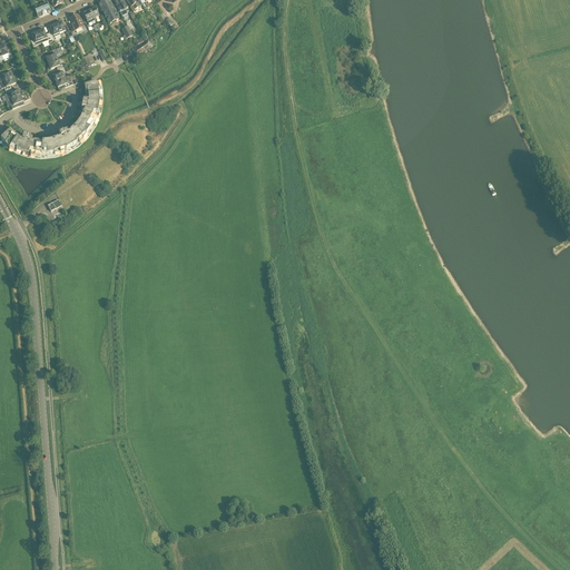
[(107,0),(104,2),(115,22),(119,20),(109,0),(107,0)]
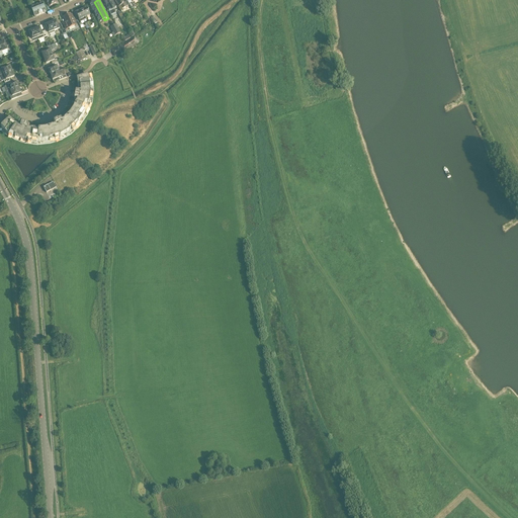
[(113,0),(118,7),(121,12),(122,11),(123,8),(124,7),(126,8),(126,7),(128,5),(125,0),(124,0),(122,1),(121,0),(113,0)]
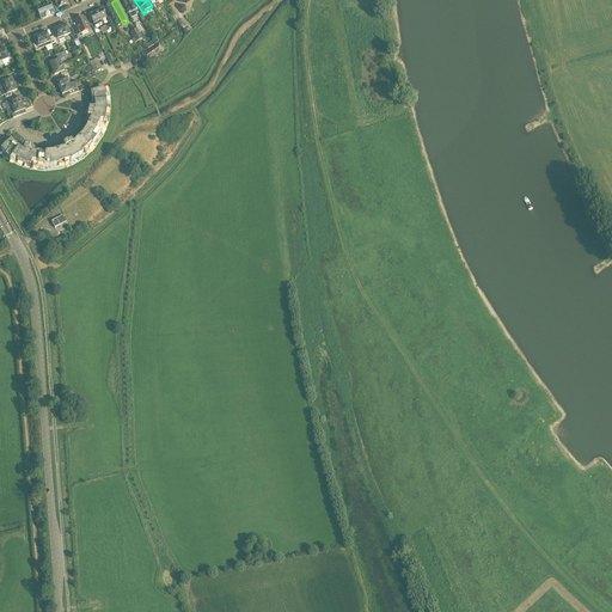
[(148,0),(152,6),(154,10),(157,10),(158,10),(159,5),(158,2),(161,0),(148,0)]
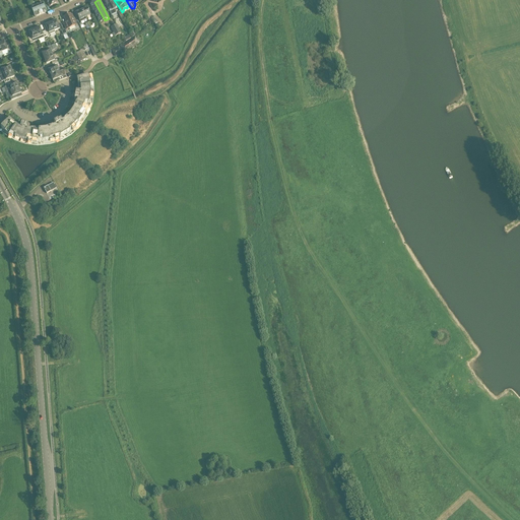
[(37,5),(41,15),(46,12),(42,3),(42,2),(37,4),(38,5),(37,5)]
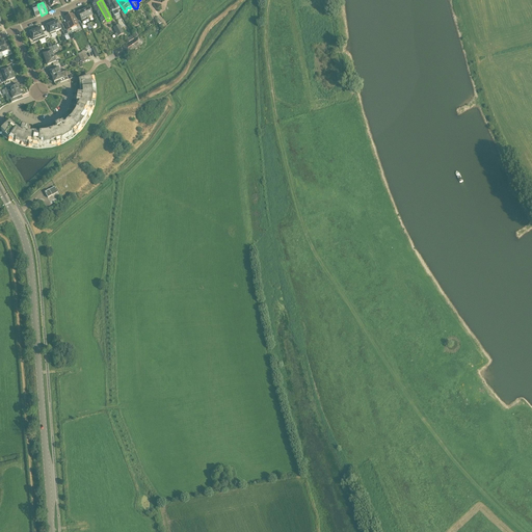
[(107,21),(97,2),(91,5),(101,24),(107,21)]
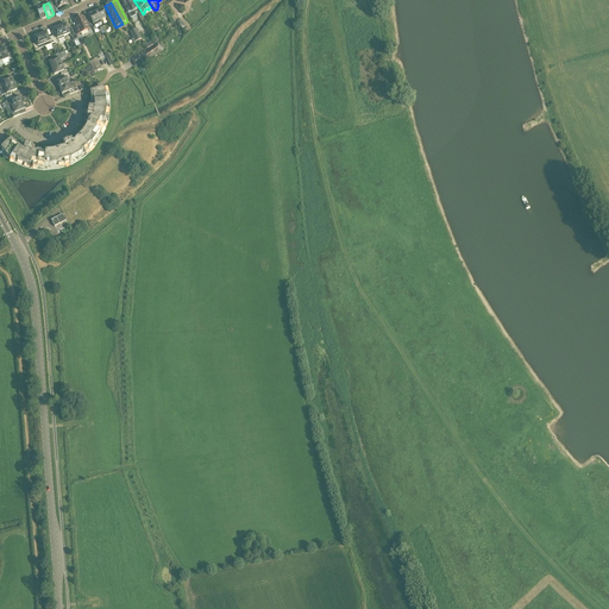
[(133,4),(130,6),(125,8),(131,18),(137,16),(136,13),(137,13),(136,10),(137,10),(133,4)]
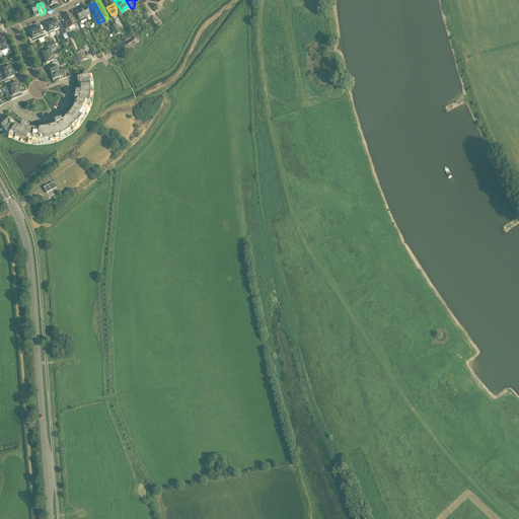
[(41,15),(36,5),(35,6),(34,5),(32,6),(32,7),(30,8),(34,17),(41,15)]
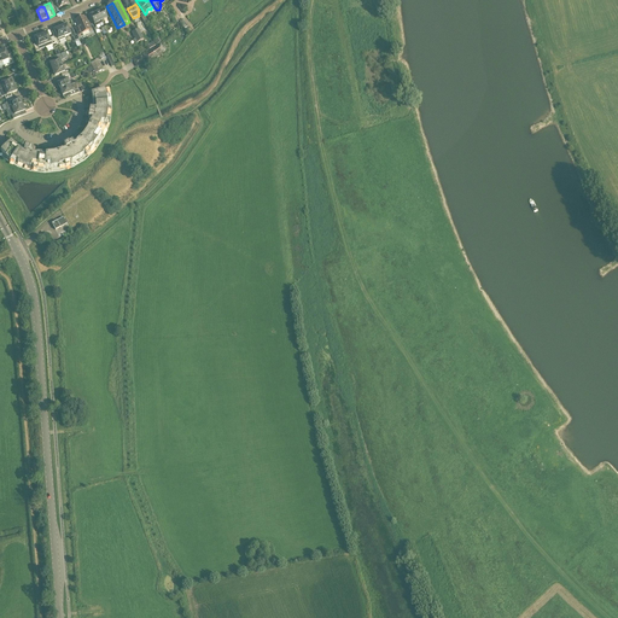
[(103,9),(97,12),(101,23),(104,22),(104,21),(108,18),(103,9)]
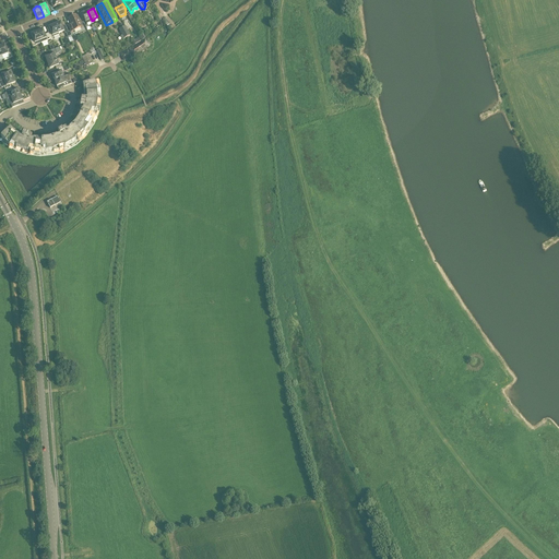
[(92,21),(87,11),(82,14),(85,22),(86,24),(87,24),(91,23),(91,22),(92,21)]
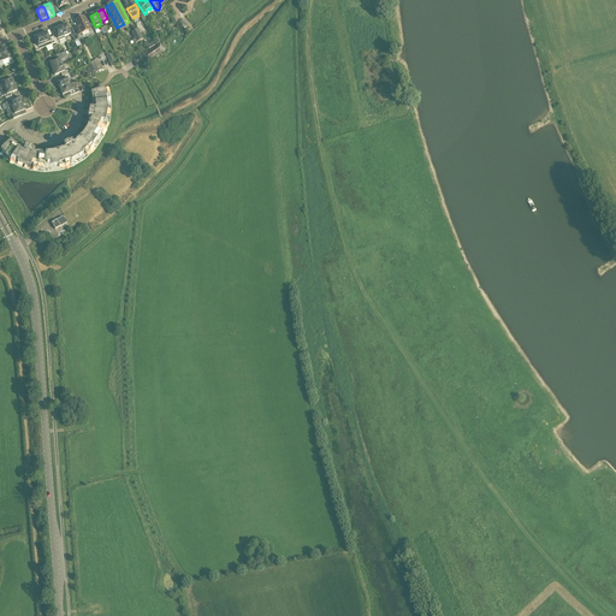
[(78,28),(75,29),(78,36),(92,30),(86,17),(84,18),(83,17),(75,21),(78,28)]
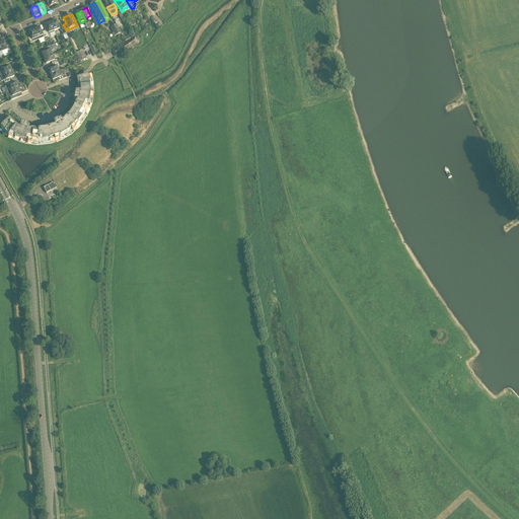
[(65,29),(63,30),(61,24),(58,25),(56,20),(51,23),(54,31),(60,29),(60,31),(61,31),(63,35),(66,33),(65,29)]
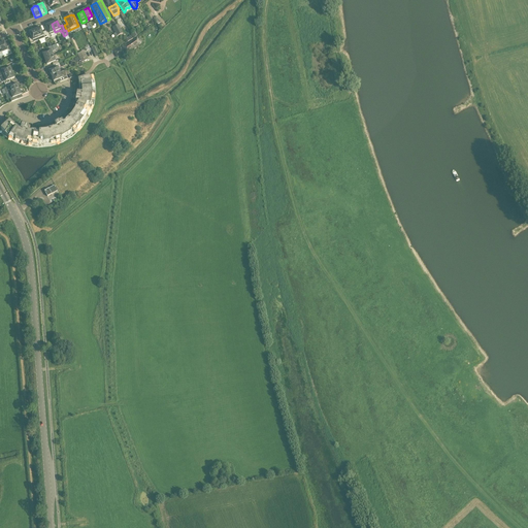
[(55,32),(52,24),(45,26),(47,31),(45,32),(47,37),(51,36),(50,35),(56,33),(55,32)]
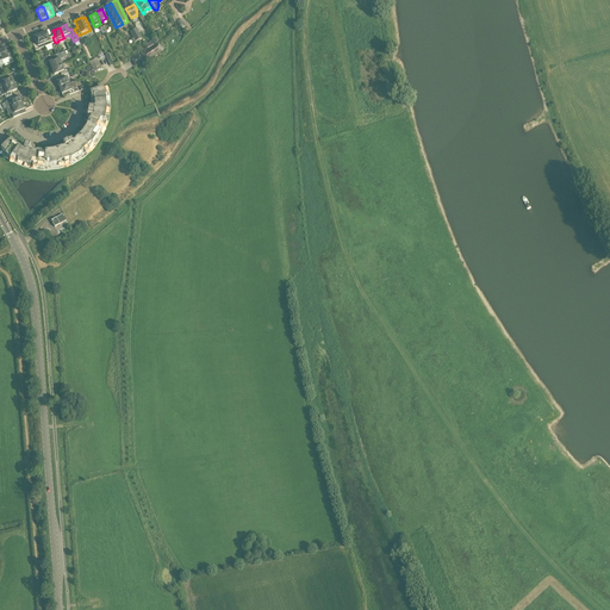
[(134,44),(137,43),(142,39),(136,29),(130,32),(134,39),(132,41),(134,44)]
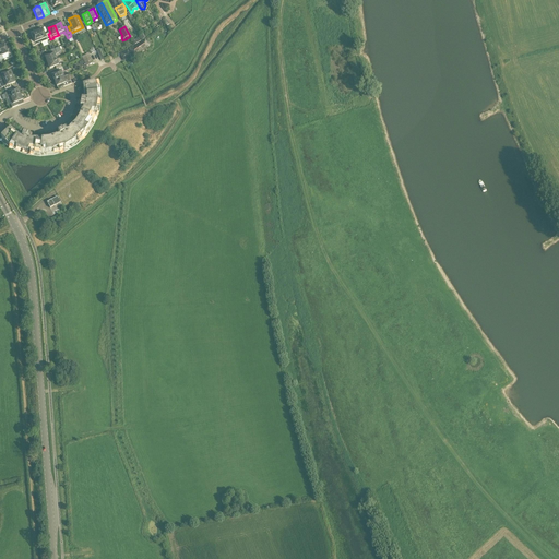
[(42,43),(47,42),(48,44),(51,43),(50,39),(48,34),(45,35),(43,30),(37,32),(42,43)]
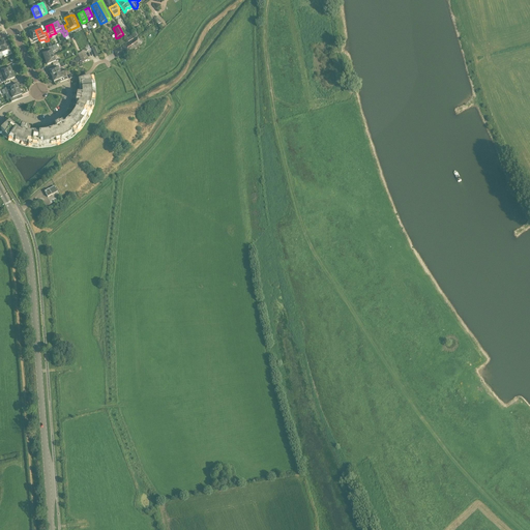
[(39,40),(35,30),(29,32),(31,37),(28,38),(31,45),(33,43),(39,40)]
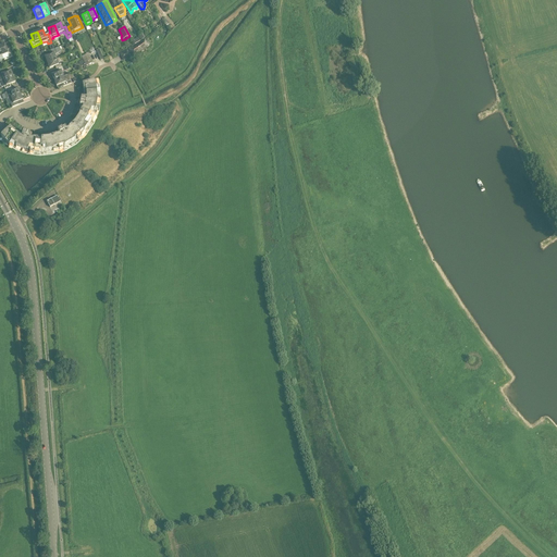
[(133,48),(128,49),(134,57),(148,47),(145,41),(133,49),(133,48)]
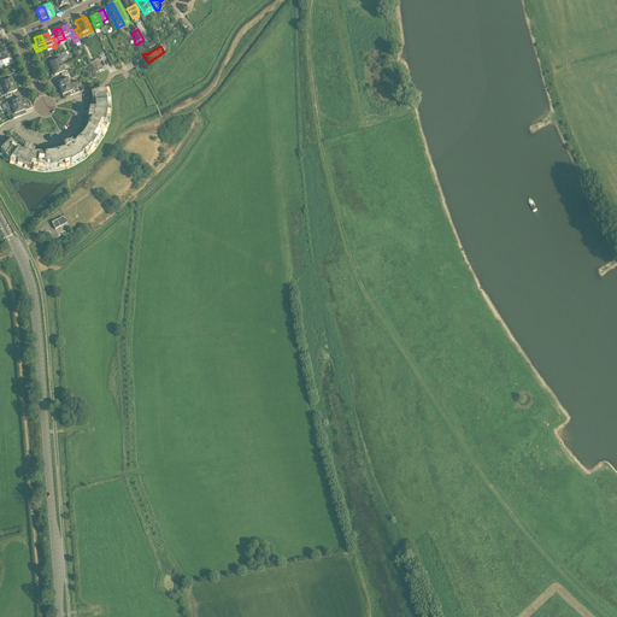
[(0,51),(0,56),(3,62),(9,59),(10,63),(13,60),(11,54),(7,56),(5,50),(0,51)]
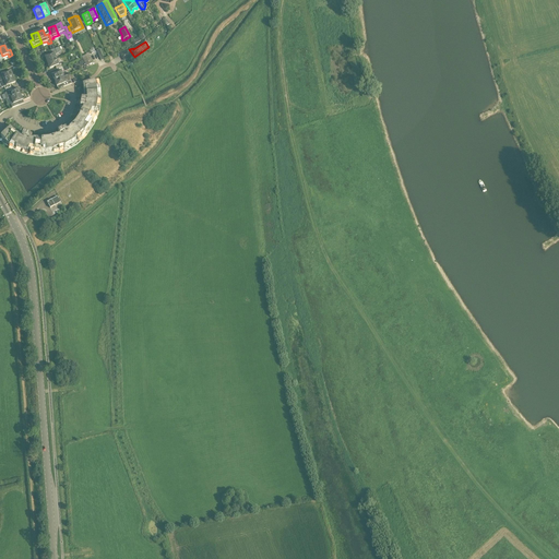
[(47,63),(57,59),(55,56),(61,51),(60,47),(49,51),(50,55),(45,57),(47,63)]
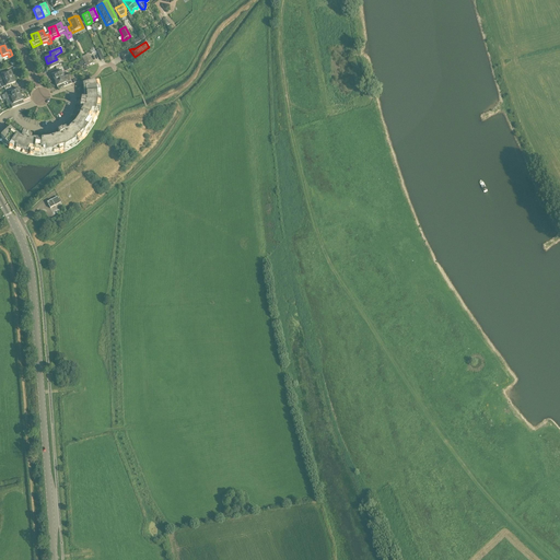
[(124,62),(132,58),(127,49),(120,54),(120,55),(124,62)]
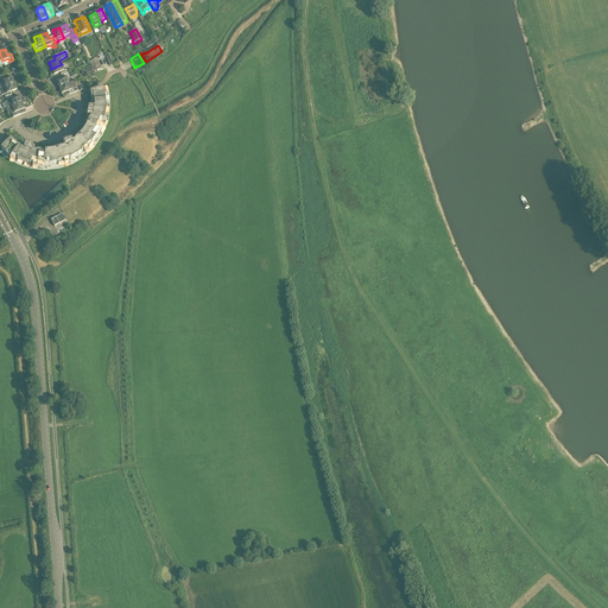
[(94,59),(89,62),(94,73),(99,70),(94,59)]
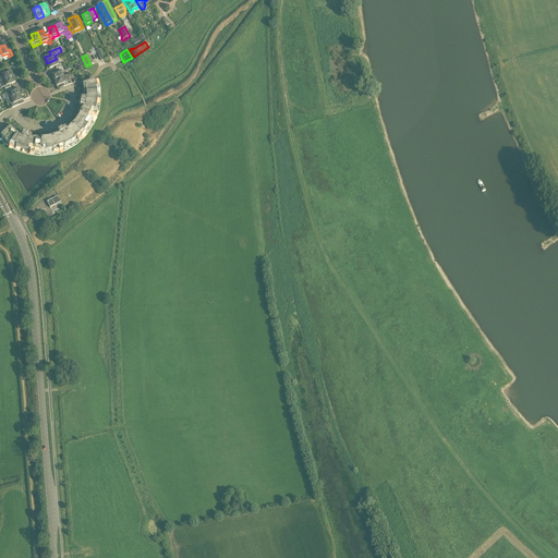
[(57,59),(47,63),(49,69),(55,67),(56,70),(62,68),(61,64),(59,65),(57,59)]
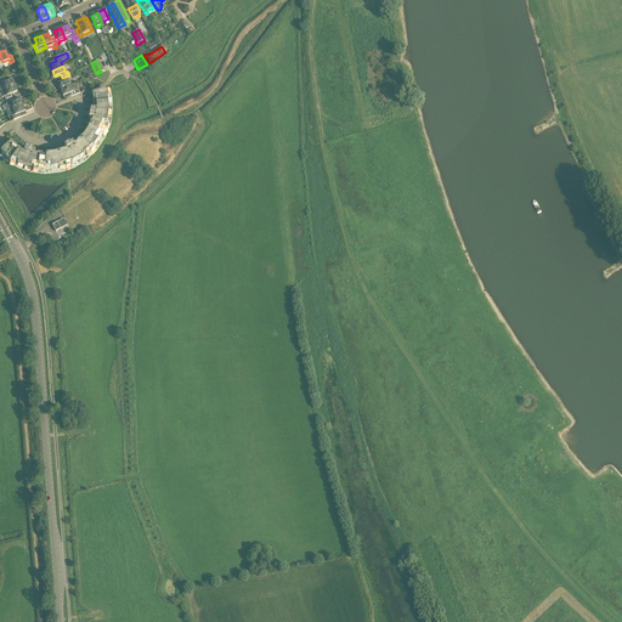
[(69,75),(62,78),(64,82),(58,84),(61,90),(71,86),(68,79),(71,78),(69,75)]
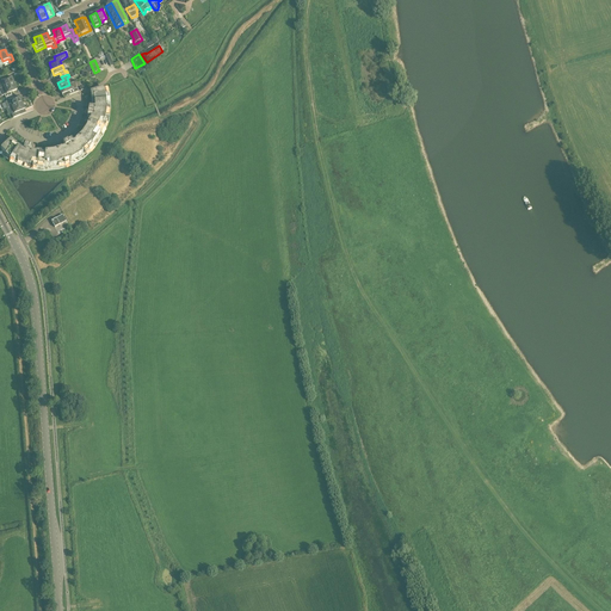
[(0,90),(14,84),(12,78),(6,80),(4,76),(0,78),(0,90)]
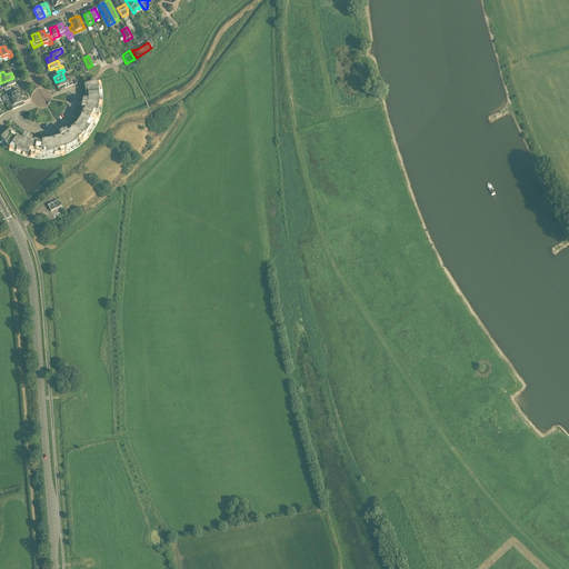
[(69,77),(65,79),(56,82),(58,88),(63,86),(65,89),(72,86),(69,77)]
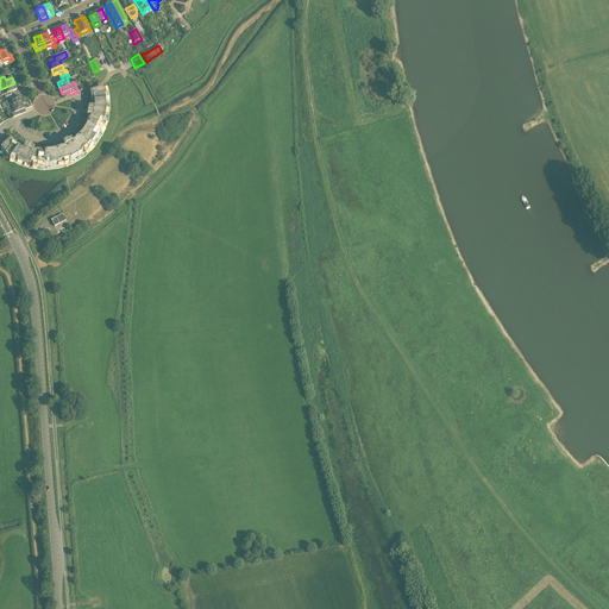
[(17,90),(14,83),(0,89),(0,92),(1,96),(4,95),(6,99),(12,95),(11,93),(17,90)]
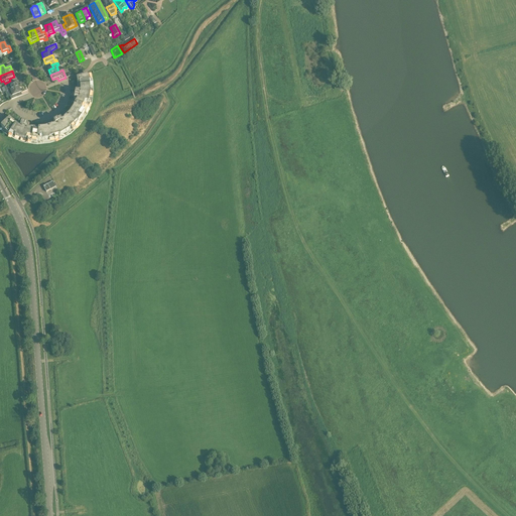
[(81,77),(77,78),(78,82),(78,89),(79,89),(78,92),(75,91),(75,94),(73,93),(73,96),(75,97),(74,99),(77,100),(77,102),(76,102),(73,109),(71,112),(69,115),(63,120),(61,122),(60,119),(58,120),(56,118),(54,120),(55,122),(53,123),(54,126),(52,127),(52,126),(45,129),(41,129),(38,129),(30,129),(28,128),(29,126),(26,125),(27,122),(24,122),(24,124),(21,123),(20,126),(18,125),(18,124),(12,120),(9,118),(4,123),(0,127),(0,129),(4,133),(14,140),(24,143),(36,145),(43,144),(49,143),(61,140),(71,134),(80,126),(84,120),(87,115),(92,103),(94,93),(93,81),(91,74),(86,76),(85,74),(81,76),(81,77)]
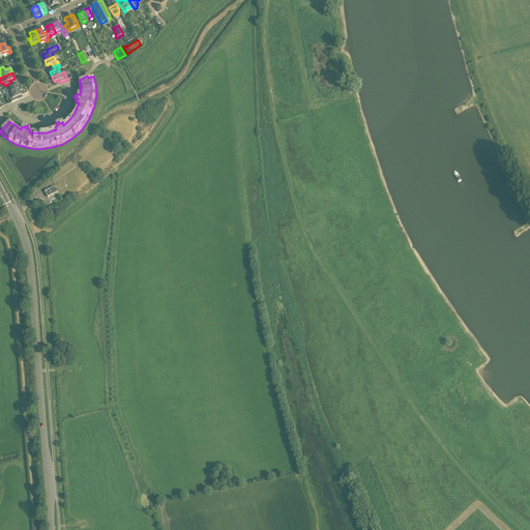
[(10,83),(5,86),(6,89),(4,89),(6,94),(10,93),(19,90),(17,84),(11,86),(10,83)]
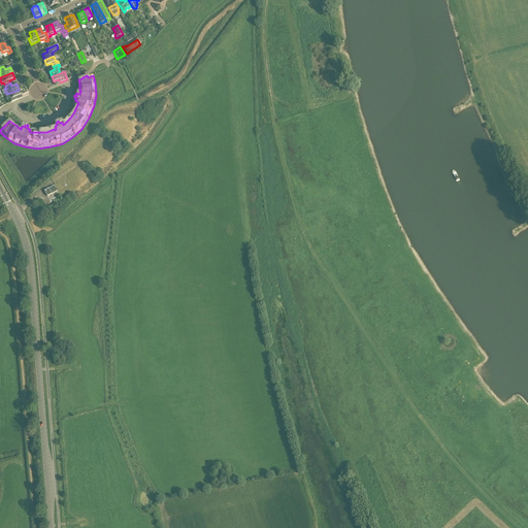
[(19,90),(10,93),(12,96),(9,97),(11,102),(18,100),(17,97),(22,95),(19,90)]
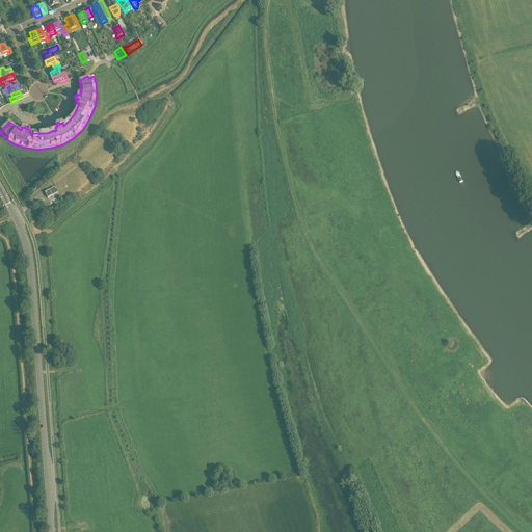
[(48,198),(57,193),(54,187),(45,192),(48,198)]
